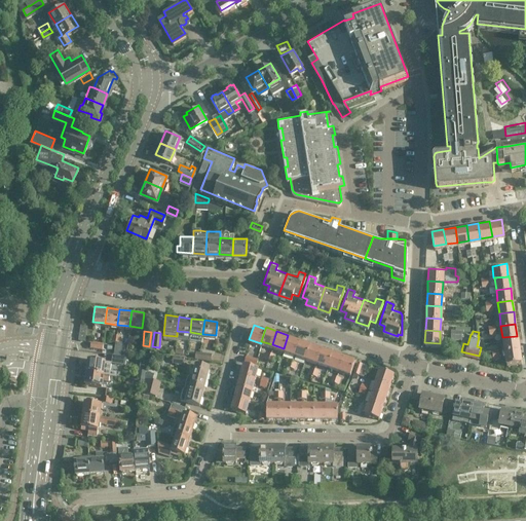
[(284,348),(294,352),(299,338),(288,335),(284,348)]
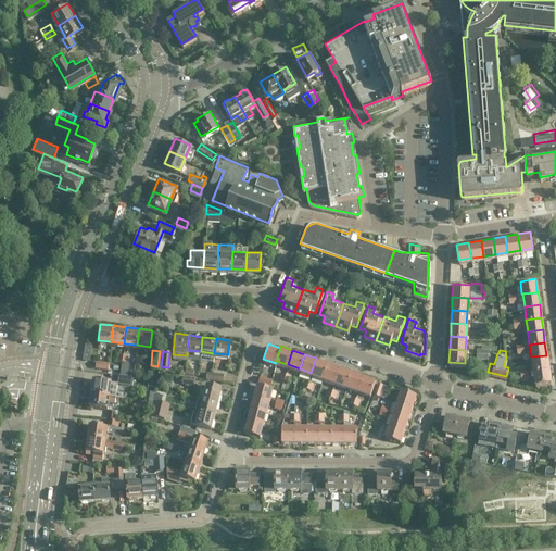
[(533,370),(548,367),(546,355),(531,357),(533,370)]
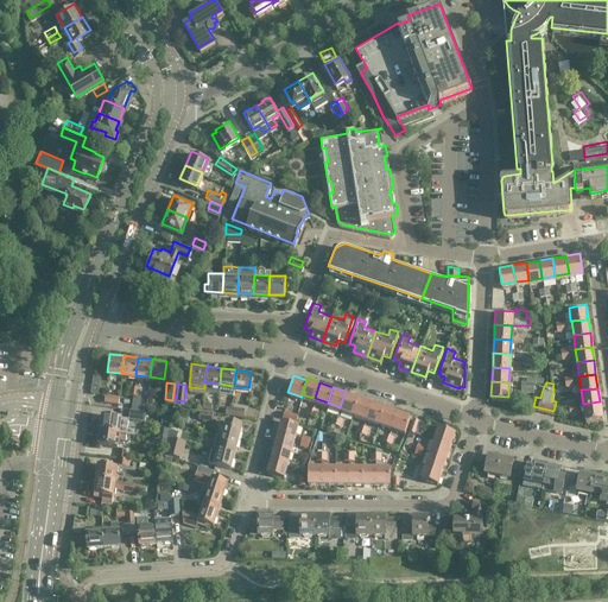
[(119,393),(105,391),(103,398),(118,400),(119,393)]
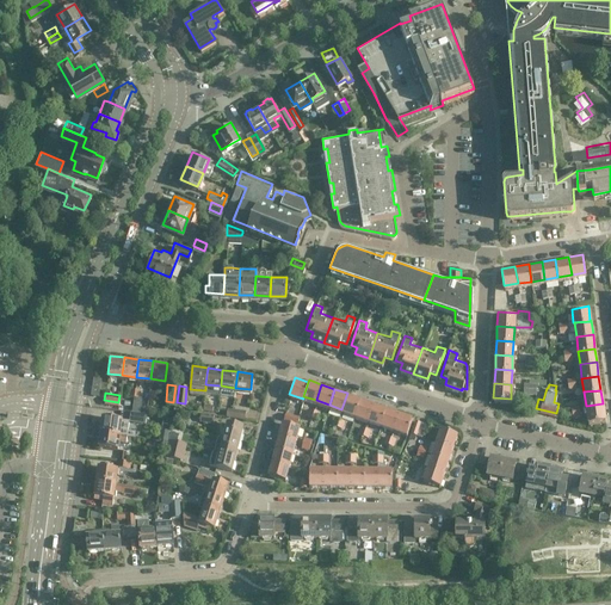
[(347,393),(341,409),(355,413),(360,397),(347,393)]
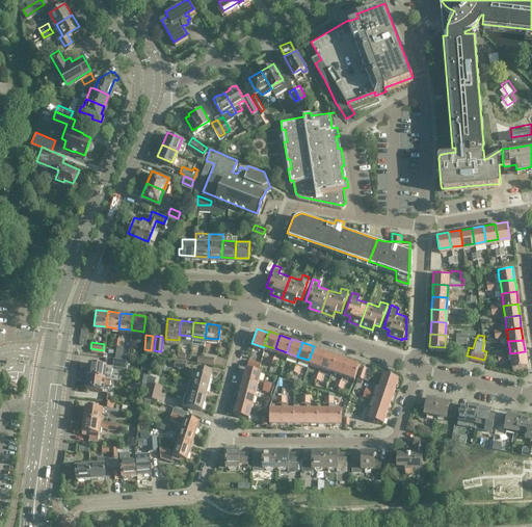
[(309,360),(320,364),(324,350),(314,346),(309,360)]
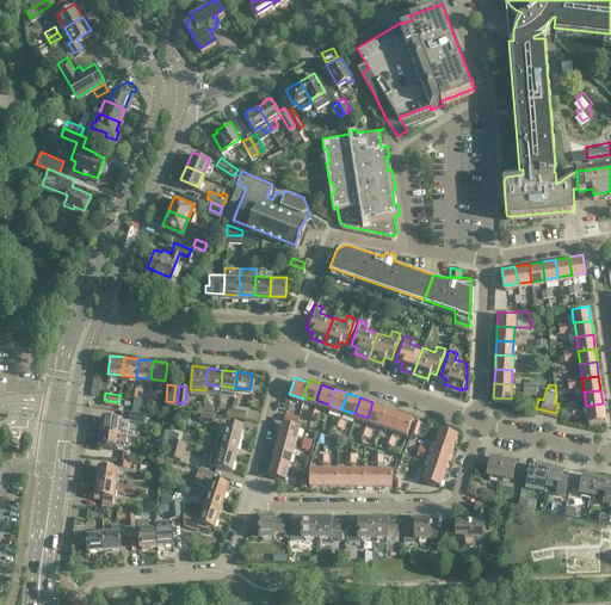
[(368,418),(381,423),(386,406),(372,402),(368,418)]
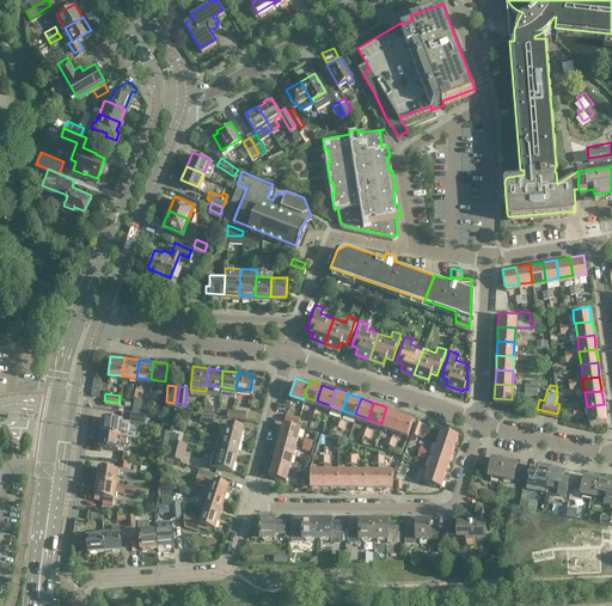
[(588,421),(605,418),(604,404),(587,406),(588,421)]
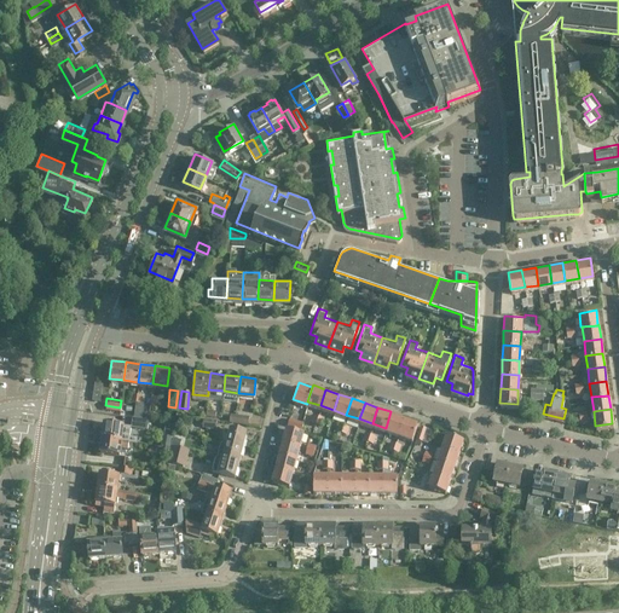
[(386,428),(398,433),(404,416),(391,411),(386,428)]
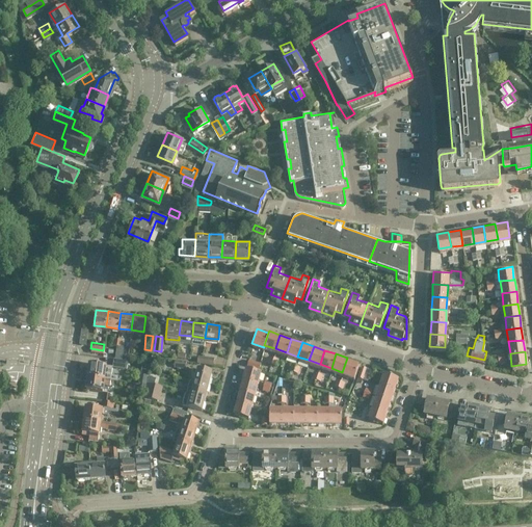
[(125,358),(113,356),(112,364),(124,366),(125,358)]
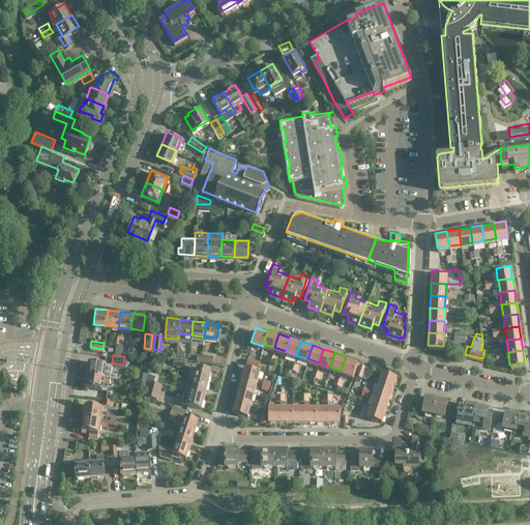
[(173,361),(184,363),(184,356),(174,355),(173,361)]
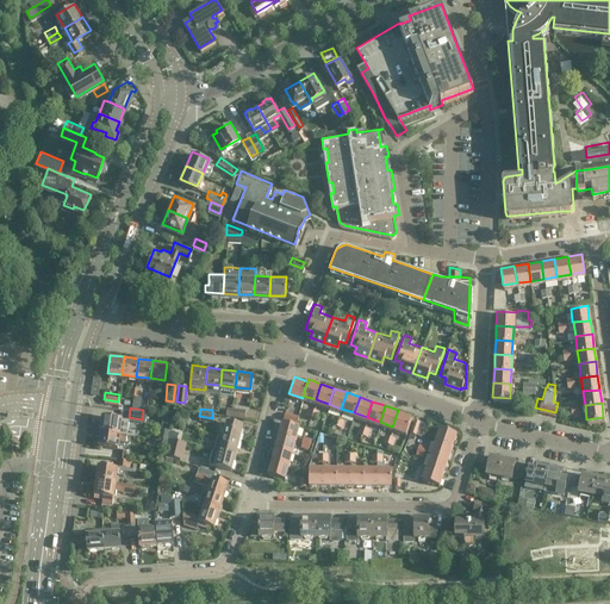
[(282,415),(297,418),(298,412),(285,409),(282,415)]
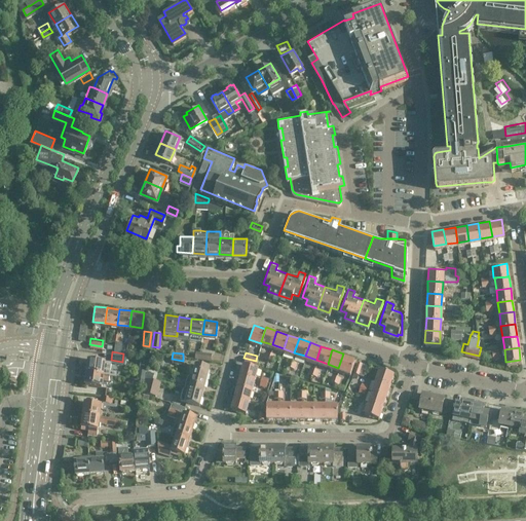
[(343,354),(338,368),(350,371),(354,358),(343,354)]
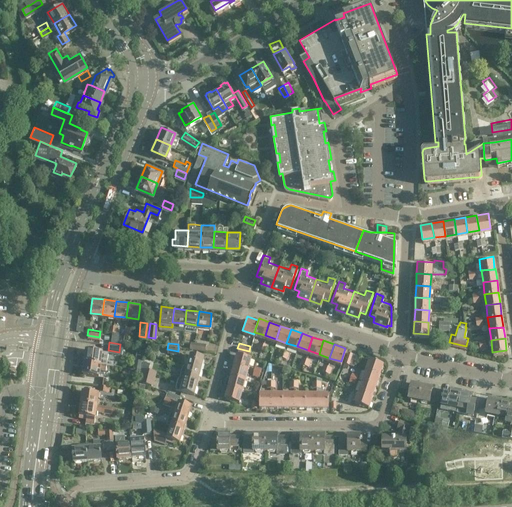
[(86,346),(84,359),(106,362),(112,363),(113,358),(106,357),(107,349),(86,346)]
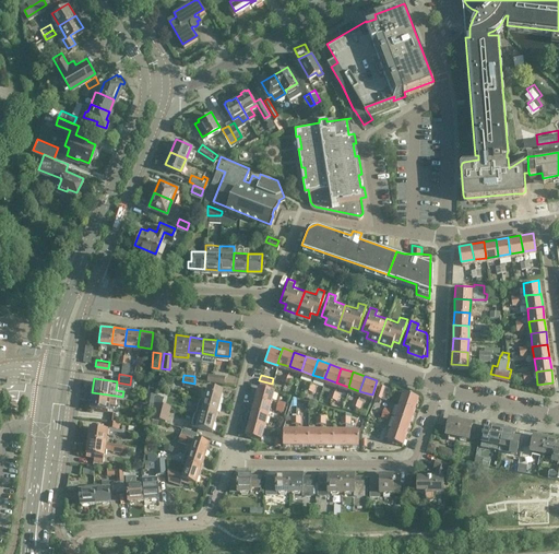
[(376,392),(380,395),(384,382),(380,381),(376,392)]
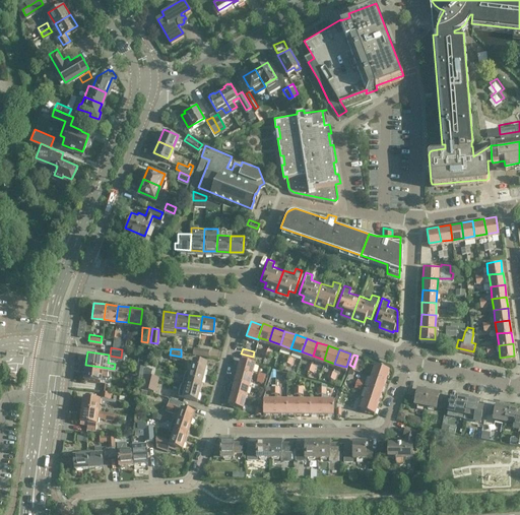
[(190,369),(203,373),(206,361),(193,357),(190,369)]
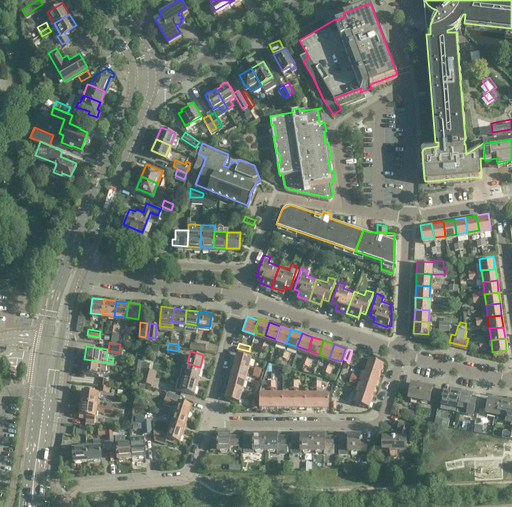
[(237,351),(234,363),(247,366),(251,355),(237,351)]
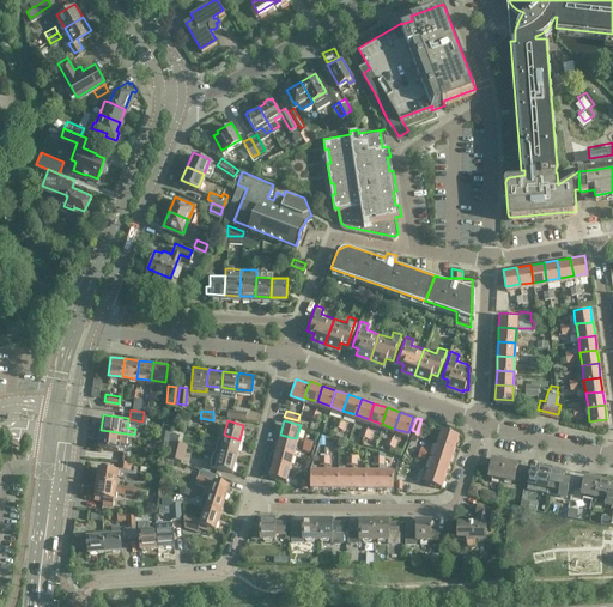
[(437,439),(454,445),(459,432),(442,426),(437,439)]
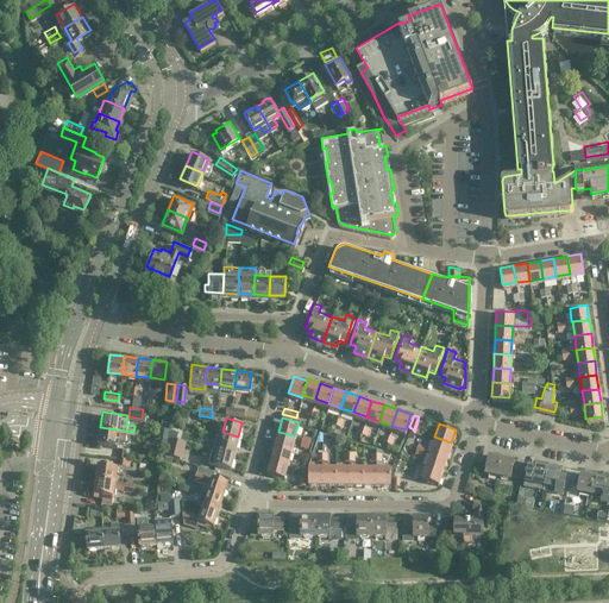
[(126,431),(100,427),(98,443),(117,445),(118,435),(125,437),(126,431)]
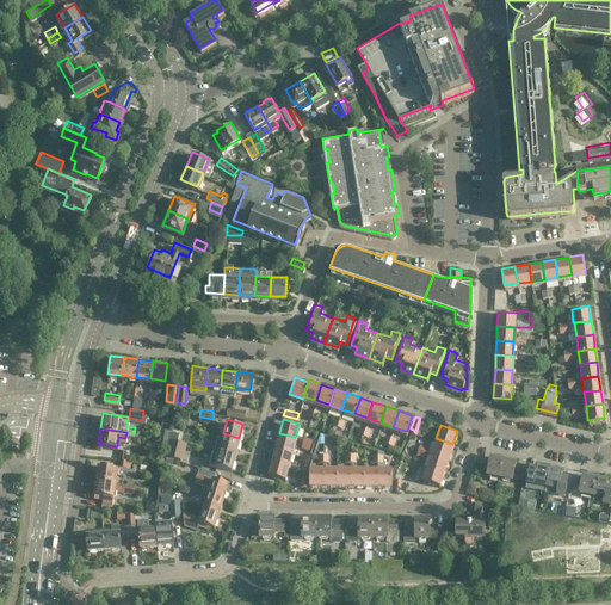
[(223,433),(220,448),(235,452),(239,438),(223,433)]
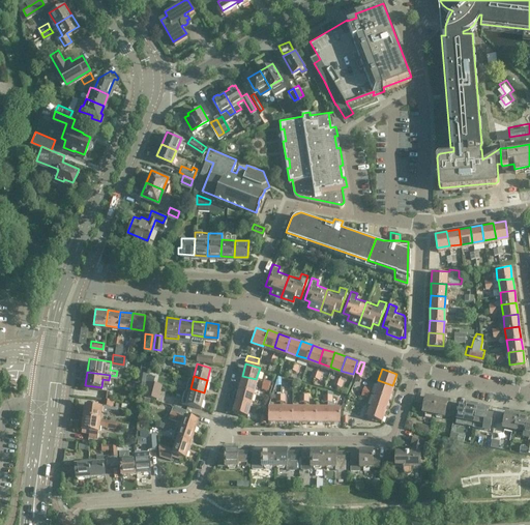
[(256,379),(242,376),(239,387),(253,390),(256,379)]
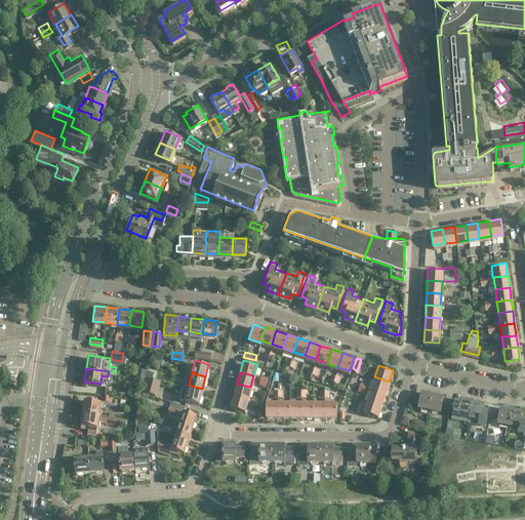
[(147,374),(144,389),(156,392),(158,385),(156,385),(158,377),(147,374)]
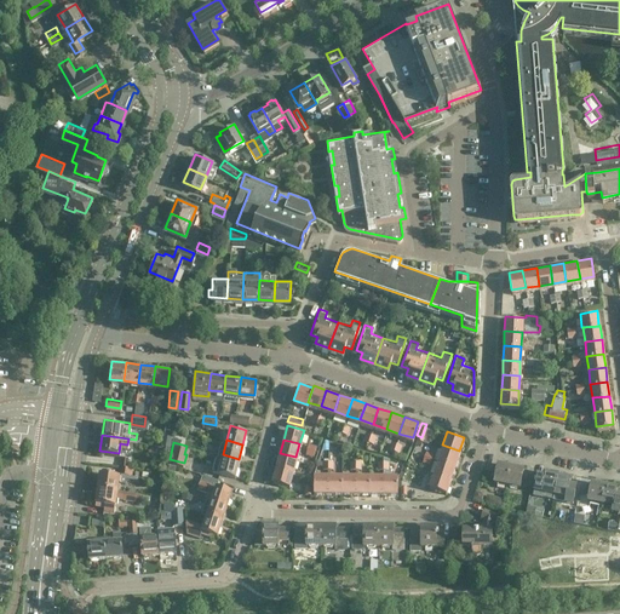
[(442,445),(438,458),(454,464),(459,451),(442,445)]
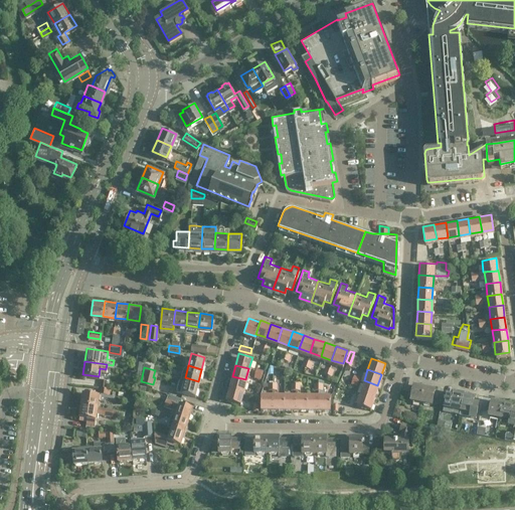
[(232,376),(229,386),(243,390),(245,379),(232,376)]
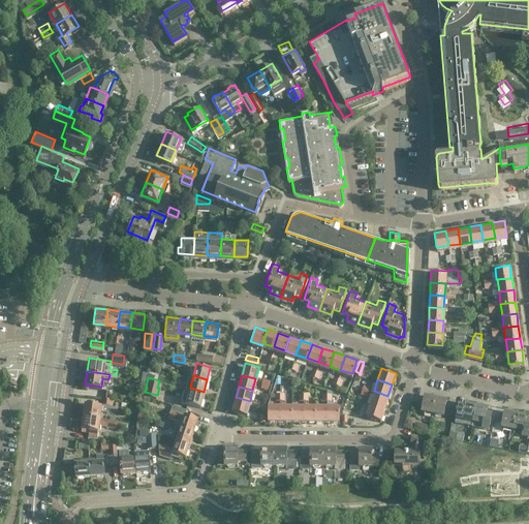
[(204,392),(190,388),(187,400),(200,404),(204,392)]
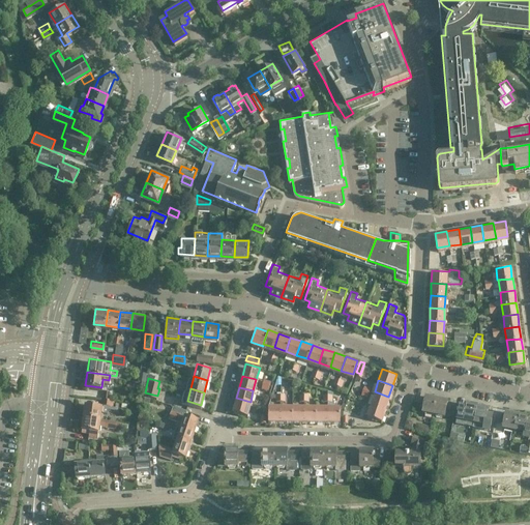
[(177,395),(166,391),(164,399),(174,403),(177,395)]
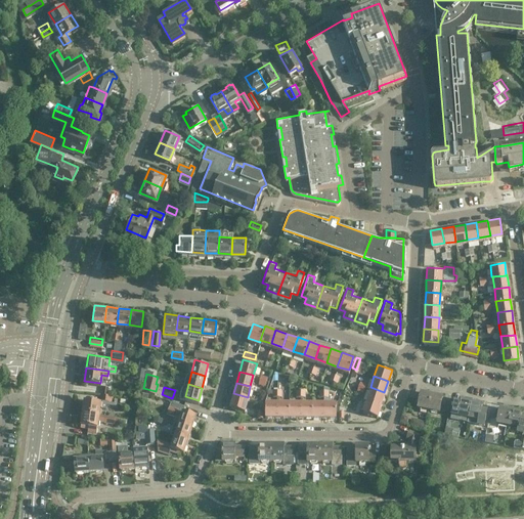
[(366,398),(381,402),(384,392),(370,387),(366,398)]
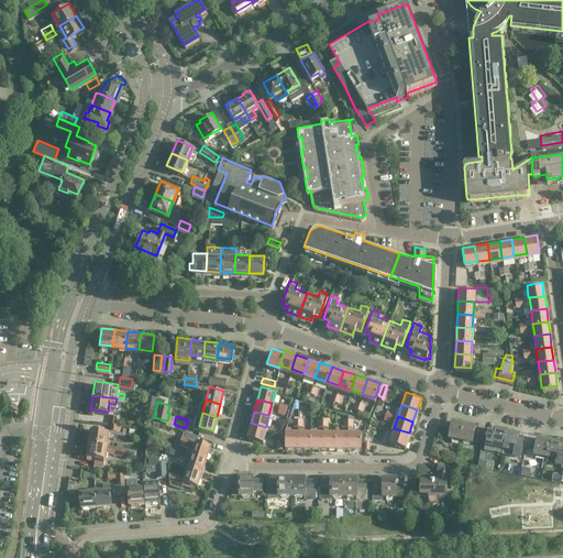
[(449,434),(461,436),(464,419),(452,417),(452,419),(448,419),(446,427),(450,428),(449,434)]
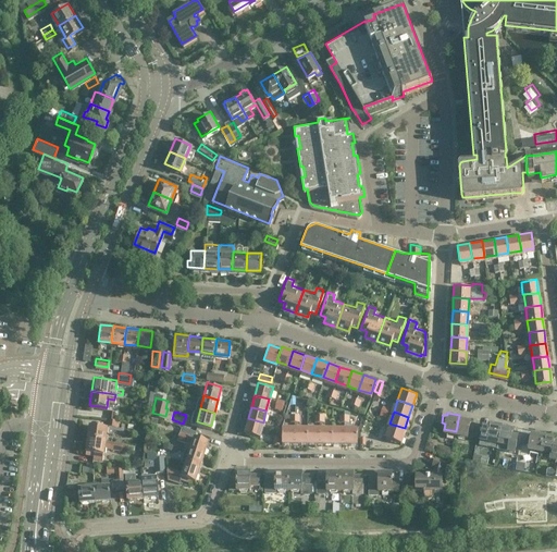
[(459,415),(456,431),(467,433),(468,428),(472,429),(473,420),(470,419),(470,417),(459,415)]
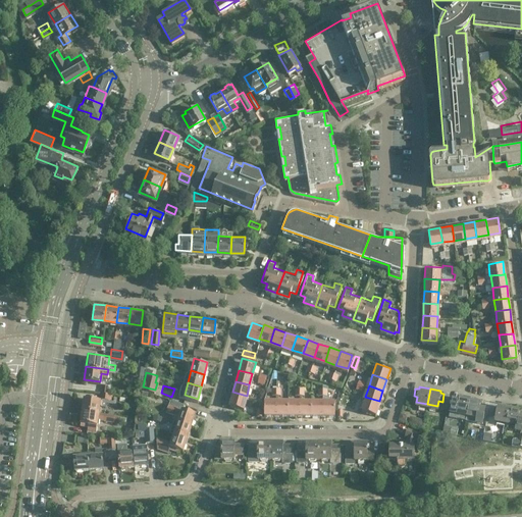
[(84,396),(83,408),(99,410),(99,403),(101,403),(106,404),(108,391),(107,391),(102,390),(101,396),(102,396),(102,398),(84,396)]
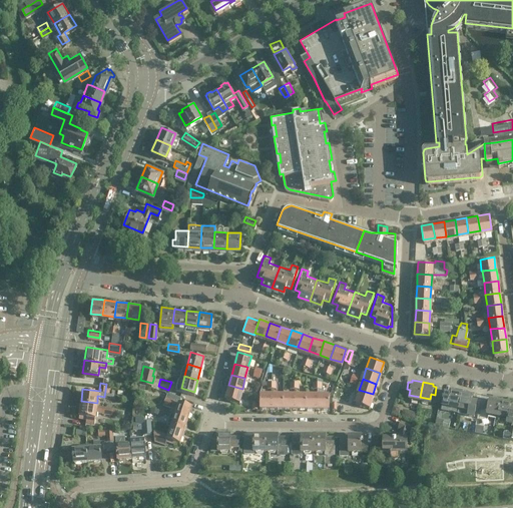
[(242,389),(228,385),(225,397),(238,400),(242,389)]
